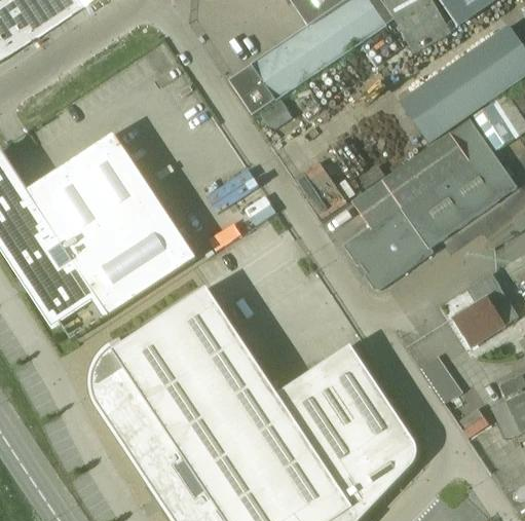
[(0,0),(0,57),(79,5),(76,0),(0,0)]
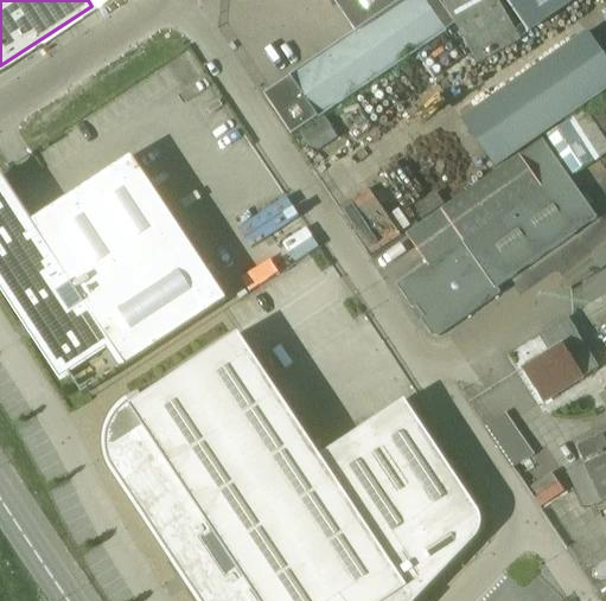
[(337,0),(356,27),(292,70),(265,89),(291,129),(454,19),(441,0),(337,0)]
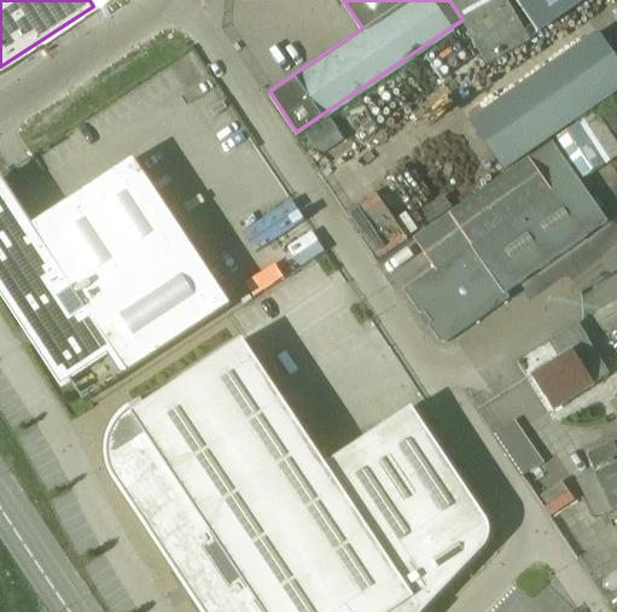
[(453,0),(488,59),(529,36),(528,34),(577,0),(518,0),(531,19),(523,25),(507,0),(453,0)]
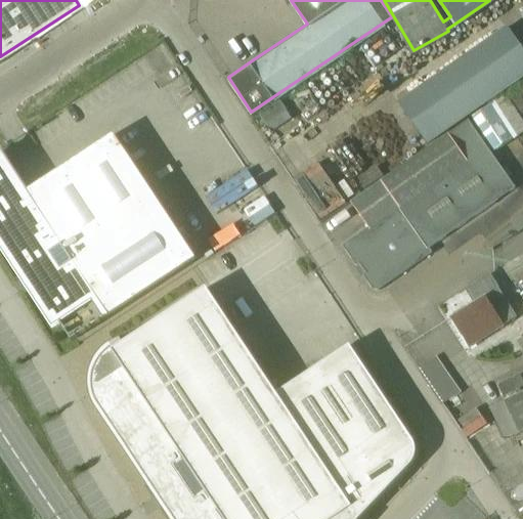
[(522,72),(522,47),(507,24),(398,99),(427,139),(522,72)]
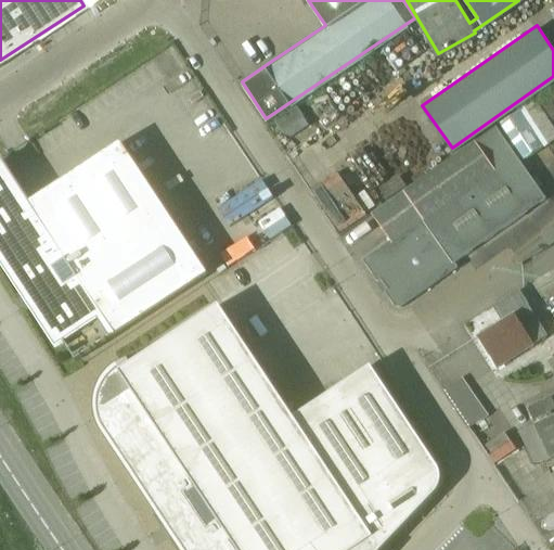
[(553,80),(544,88),(553,101),(553,80)]
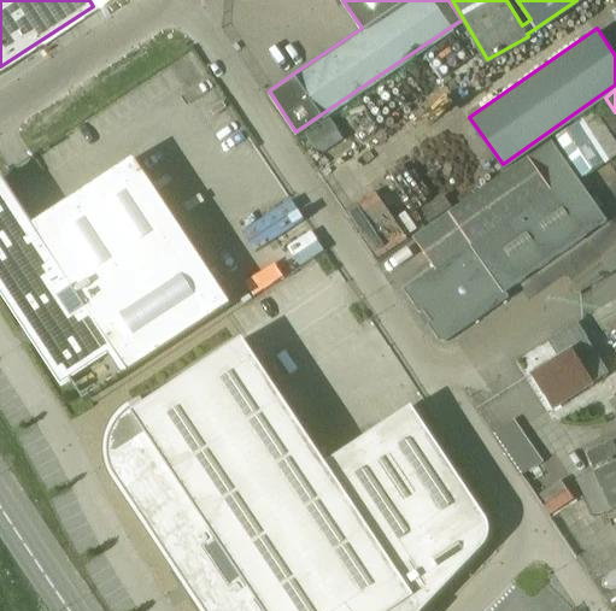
[(615,151),(615,139),(596,107),(553,134),(580,175),(615,151)]
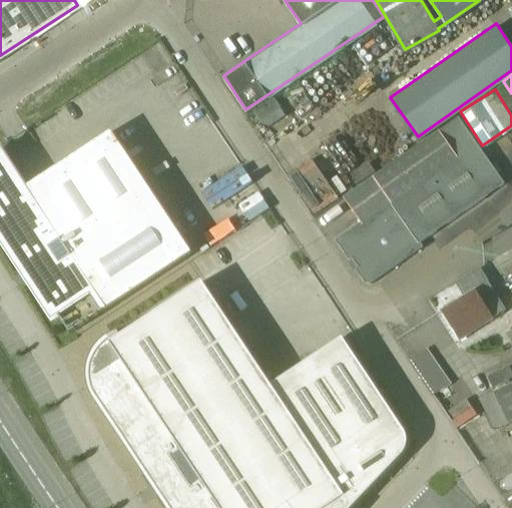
[(275,94),(254,108),(261,117),(282,104),(275,94)]
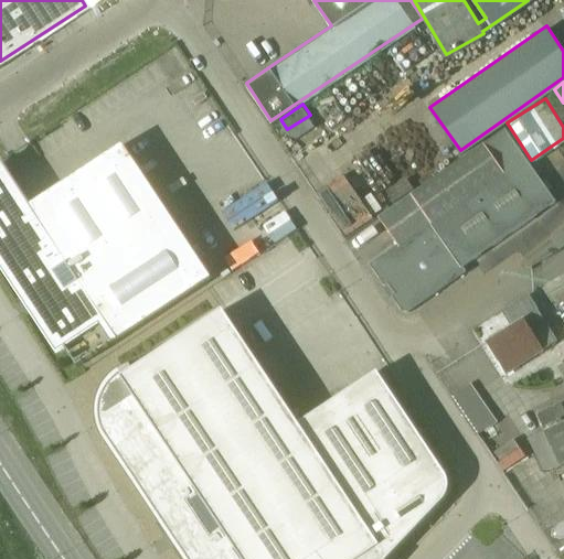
[(504,125),(482,140),(503,169),(431,219),(410,191),(378,213),(396,240),(369,260),(401,307),(407,308),(465,267),(461,262),(555,197),(504,125)]
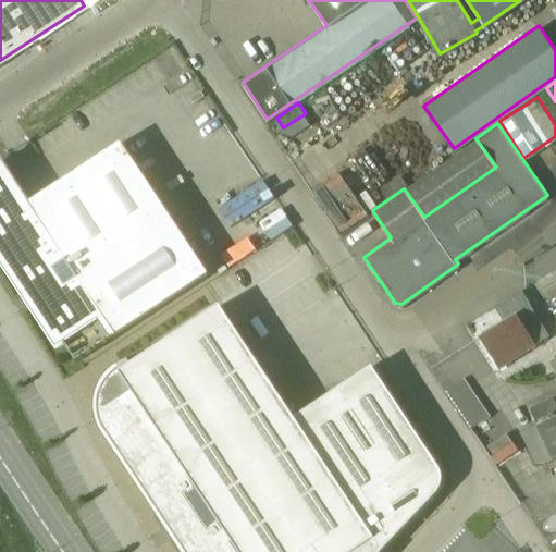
[(0,156),(0,261),(54,344),(62,340),(74,358),(208,270),(120,138),(28,198),(0,156)]
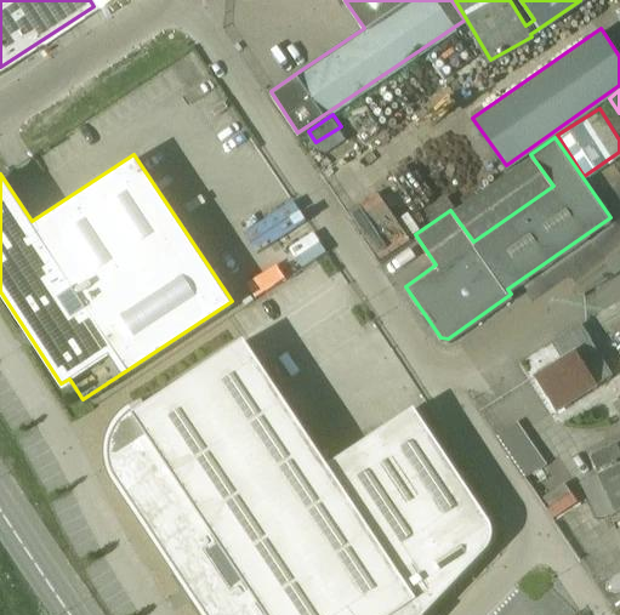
[(530,154),(450,210),(473,241),(553,186),(530,154)]
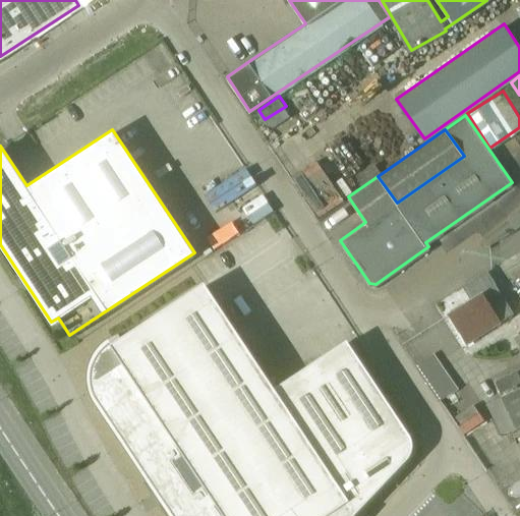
[(383,168),(377,159),(358,171),(365,180),(383,168)]
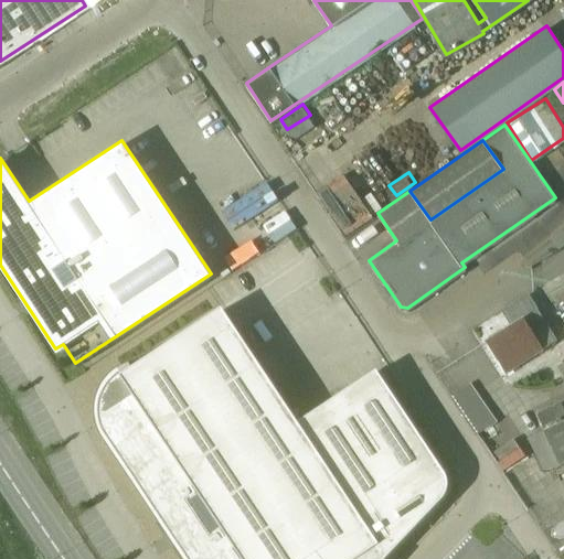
[(563,222),(523,258),(531,266),(563,242),(563,222)]
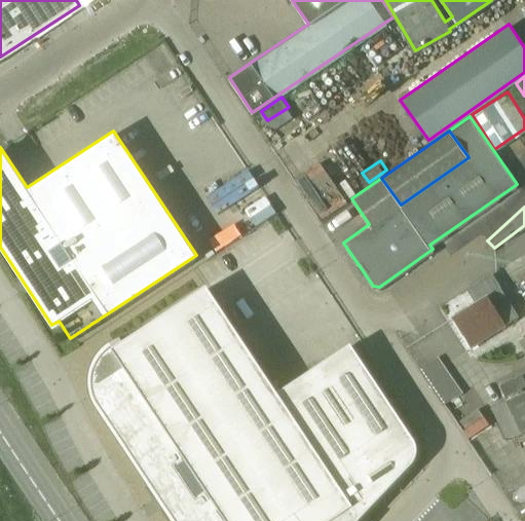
[(466,287),(475,301),(451,315),(470,345),(518,315),(491,271),(466,287)]
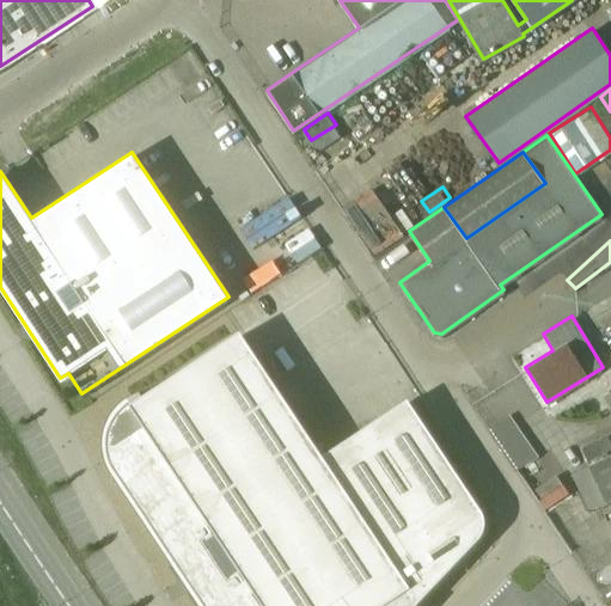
[(184,579),(184,580),(185,581),(187,581),(187,582),(188,582),(189,582),(190,582),(191,582),(193,581),(208,605),(414,605),(477,540),(478,539),(480,538),(480,537),(481,536),(481,534),(482,534),(482,533),(483,532),(483,531),(483,530),(483,528),(484,527),(484,526),(484,525),(484,524),(484,522),(484,521),(484,520),(483,519),(483,518),(483,516),(483,515),(482,514),(482,513),(482,512),(481,510),(480,509),(407,399),(322,455),(240,331),(129,404),(128,405),(127,406),(126,408),(124,409),(123,410),(122,411),(121,412),(120,414),(118,415),(117,417),(117,418),(116,420),(115,421),(115,423),(114,424),(114,426),(112,427),(112,429),(111,430),(111,432),(111,434),(110,436),(110,439),(110,440),(110,442),(110,444),(110,446),(110,447),(110,448),(111,451),(111,452),(111,453),(111,455),(112,457),(112,458),(114,460),(114,461),(115,463),(115,464),(116,466),(117,467),(118,469),(185,571),(185,573),(184,573),(184,574),(183,574),(183,575),(183,576),(183,577),(183,579),(184,579)]
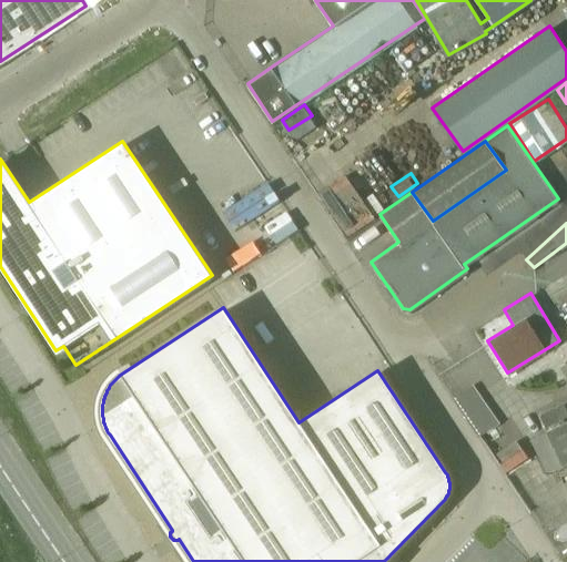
[(559,465),(559,463),(566,459),(566,420),(528,438),(540,463),(542,463),(544,469),(553,469),(559,465)]
